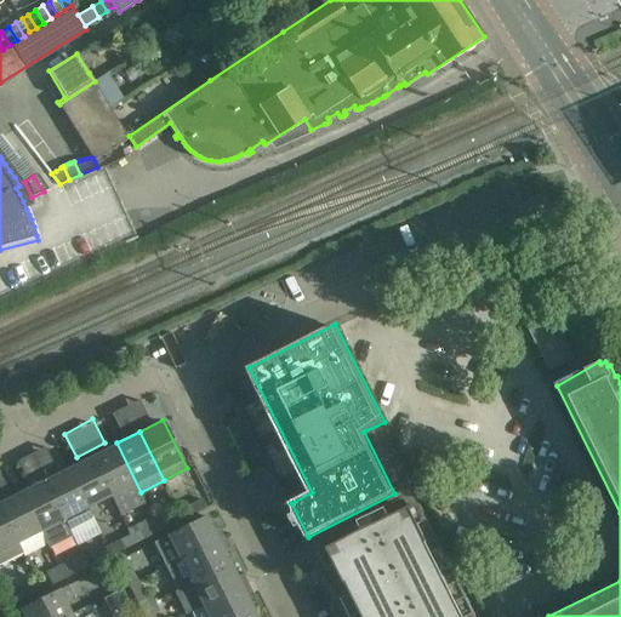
[(117,443),(92,455),(112,492),(120,512),(143,500),(140,492),(141,492),(117,443)]
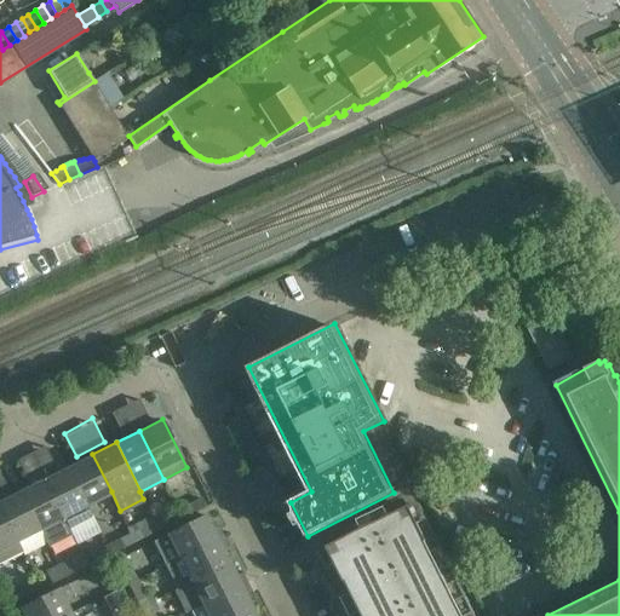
[(69,466),(87,504),(112,491),(92,454),(69,466)]
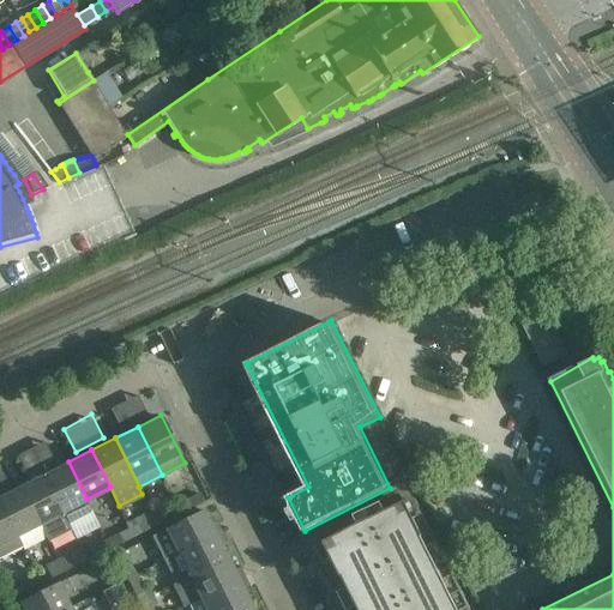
[(68,461),(44,473),(68,521),(92,509),(86,499),(68,461)]
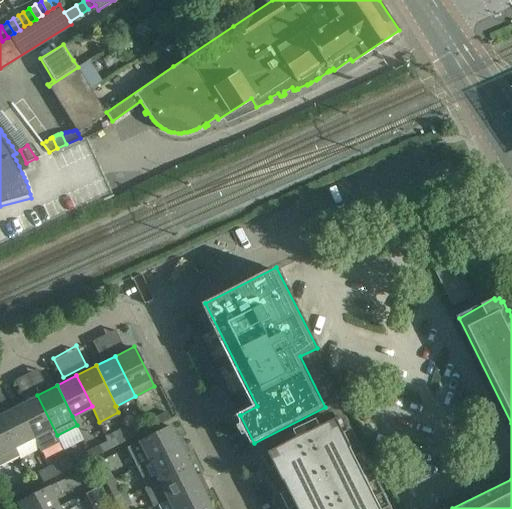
[(37,395),(18,405),(39,447),(40,449),(59,440),(57,435),(37,395)]
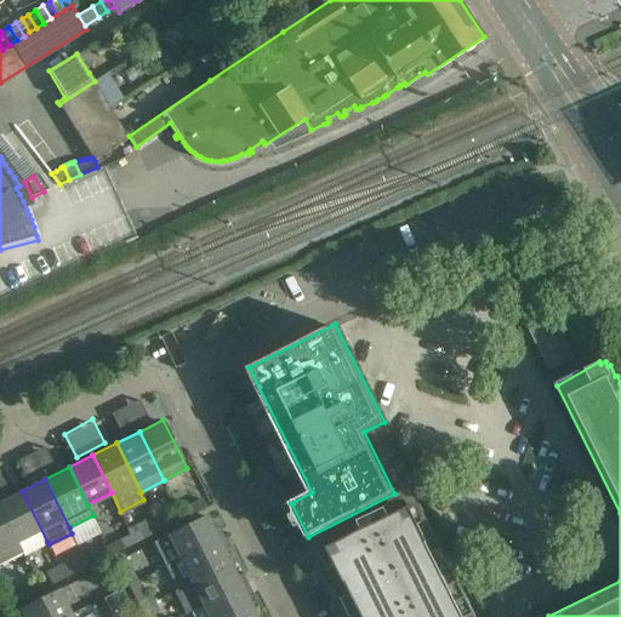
[(22,491),(0,501),(0,504),(23,550),(24,553),(47,542),(22,491)]
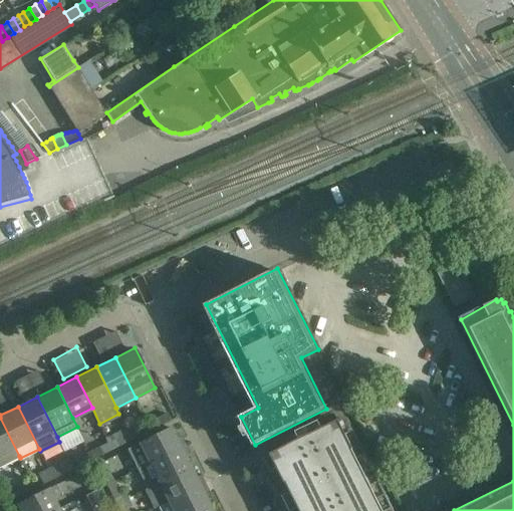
[(396,510),(364,448),(343,407),(295,431),(299,438),(264,456),(281,490),(292,510),(396,510)]
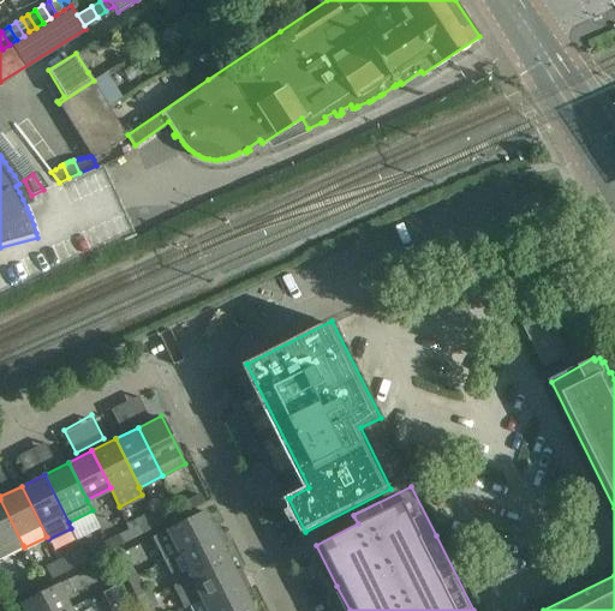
[(204,499),(201,491),(187,497),(192,505),(204,499)]
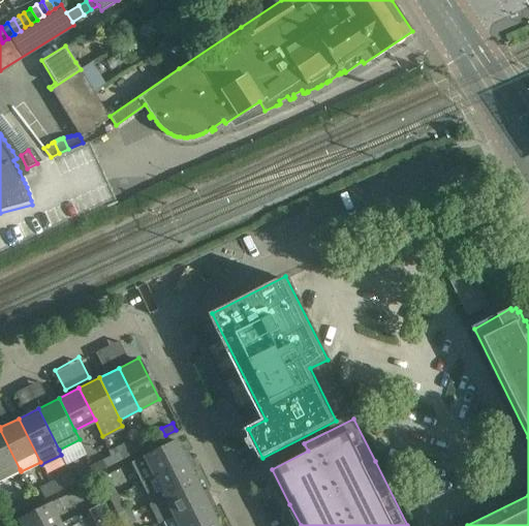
[(0,478),(20,469),(0,430),(0,478)]
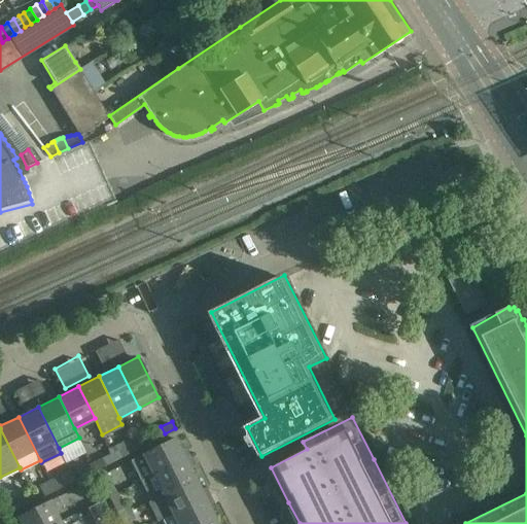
[(142,435),(131,442),(135,449),(146,443),(142,435)]
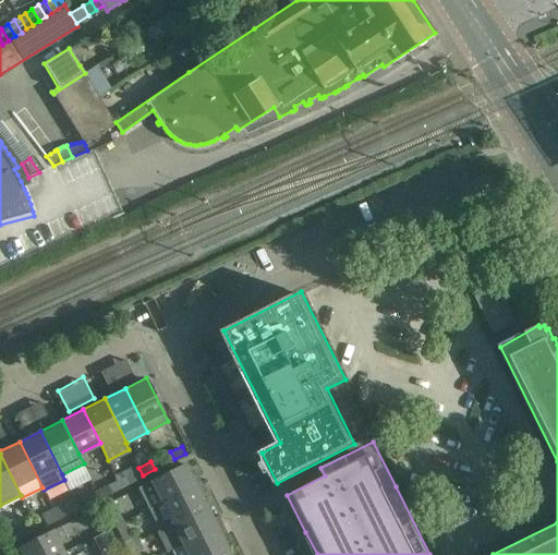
[(148,506),(195,483),(184,462),(137,486),(148,506)]
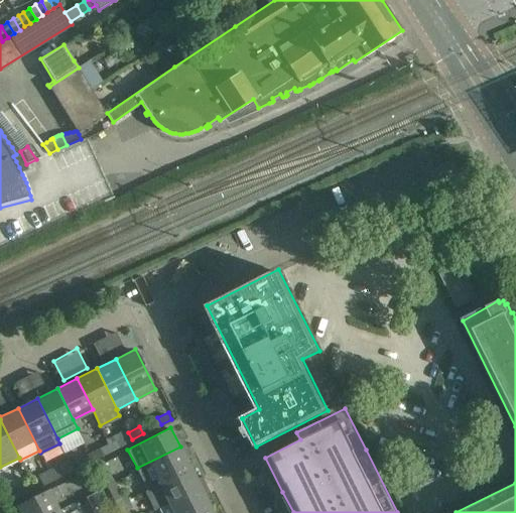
[(128,432),(109,441),(112,449),(122,444),(132,439),(128,432)]
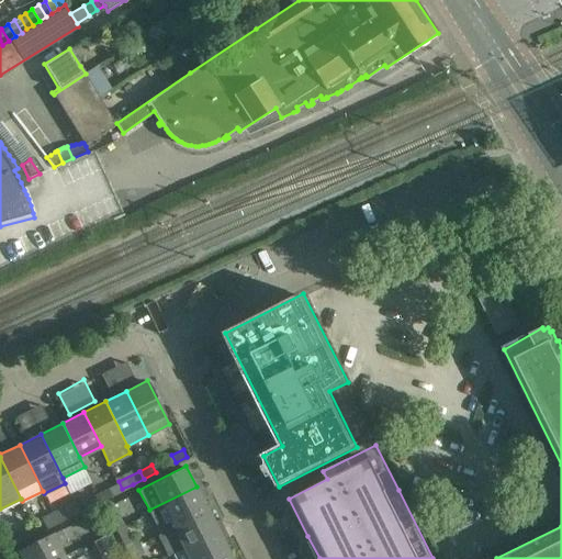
[(122,489),(119,481),(97,492),(101,500),(112,494),(122,489)]
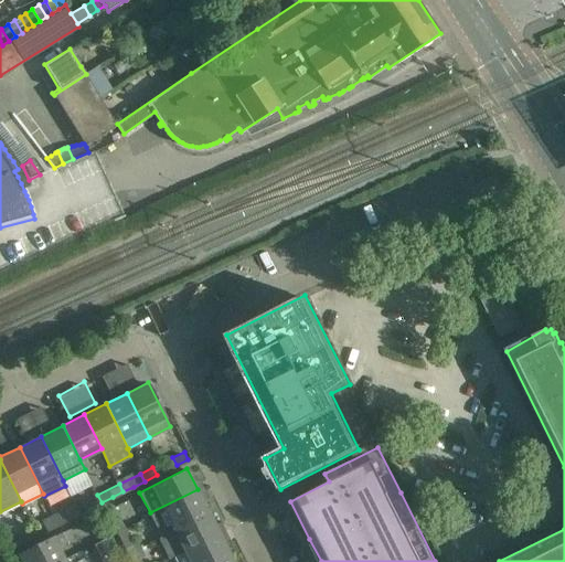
[(198,489),(150,512),(161,534),(209,511),(202,499),(209,497),(203,487),(203,486),(198,489)]
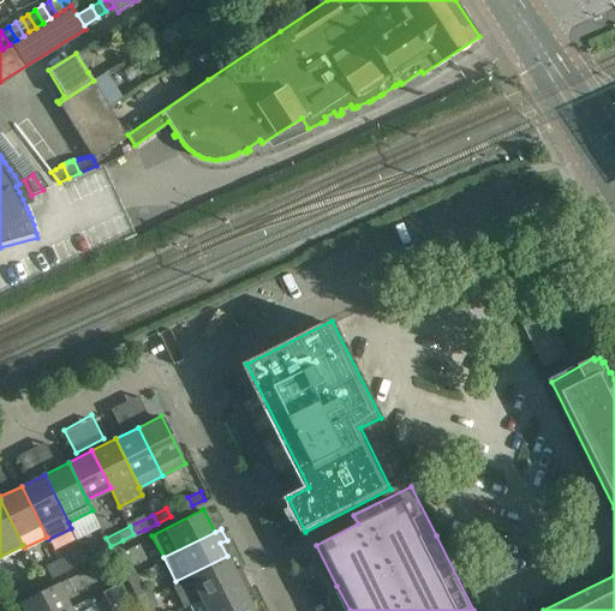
[(97,552),(111,546),(106,538),(94,544),(97,552)]
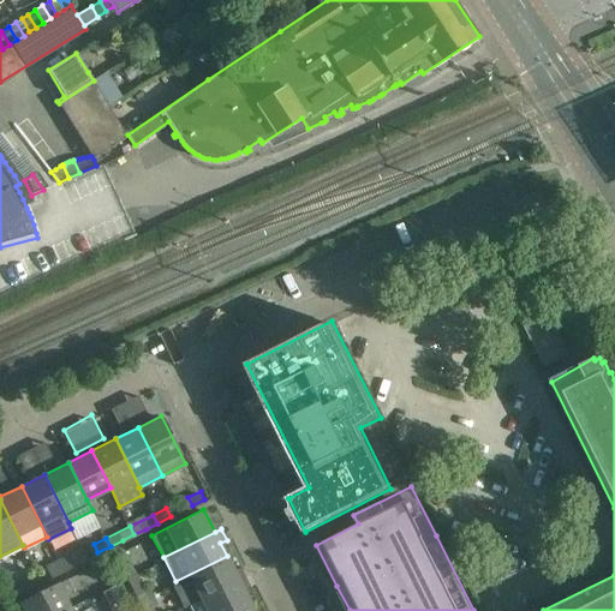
[(72,555),(59,562),(63,569),(76,563),(72,555)]
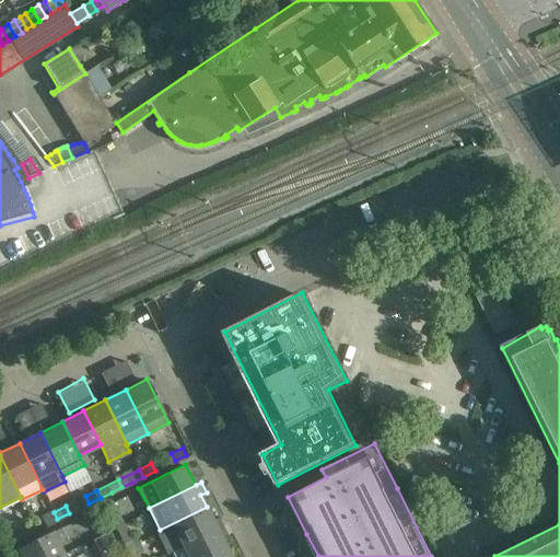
[(160,530),(159,531),(170,553),(172,550),(223,525),(219,517),(212,519),(207,507),(160,530)]
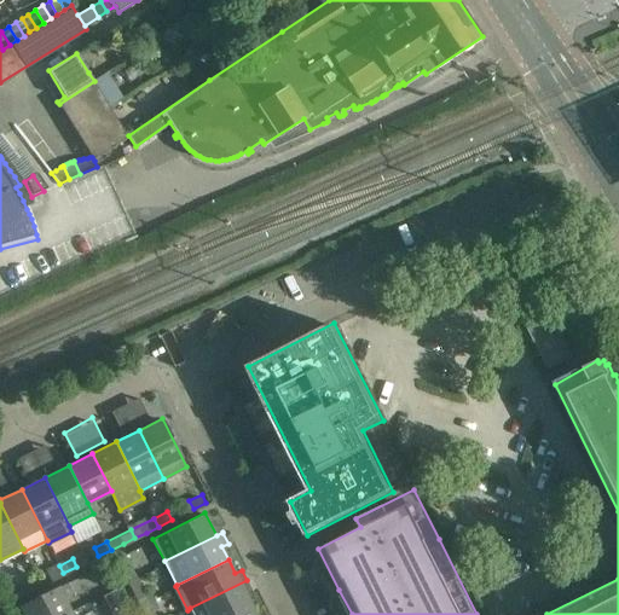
[(122,567),(128,579),(137,575),(131,562),(122,567)]
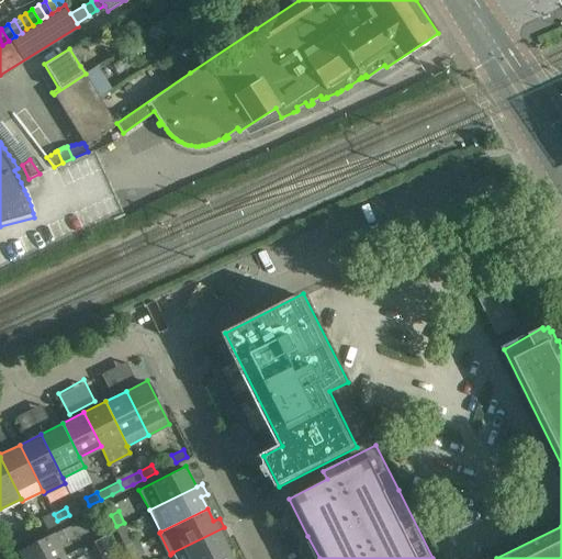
[(57,521),(54,514),(43,518),(47,526),(57,521)]
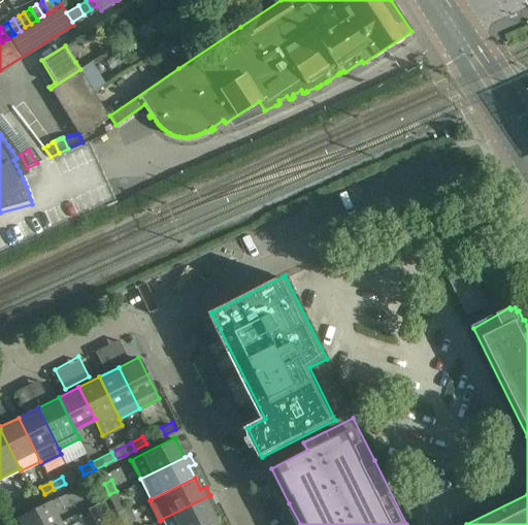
[(96,501),(104,497),(98,487),(91,490),(96,501)]
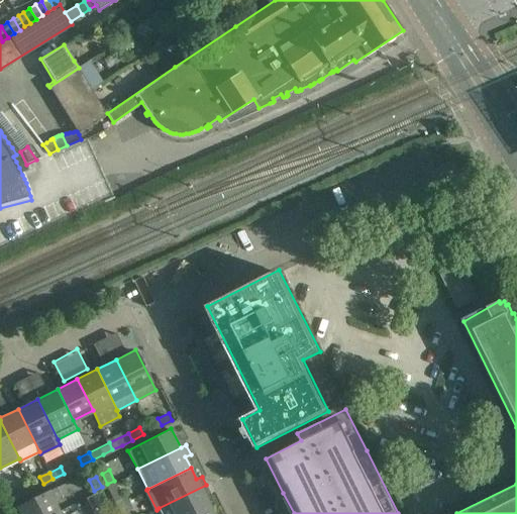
[(107,484),(117,504),(124,501),(114,481),(107,484)]
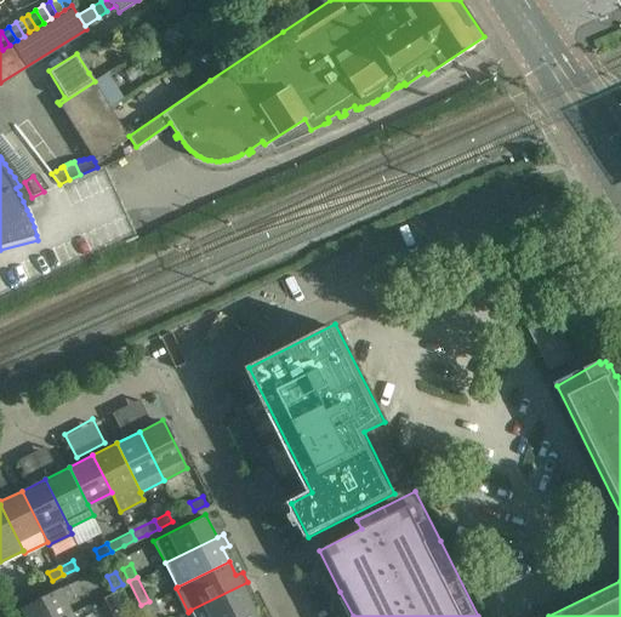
[(41,587),(36,578),(12,590),(17,598),(41,587)]
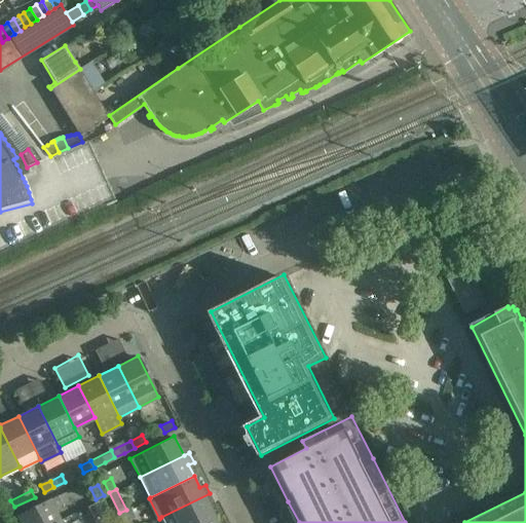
[(16,515),(21,522),(46,522),(60,517),(54,507),(64,502),(59,493),(16,515)]
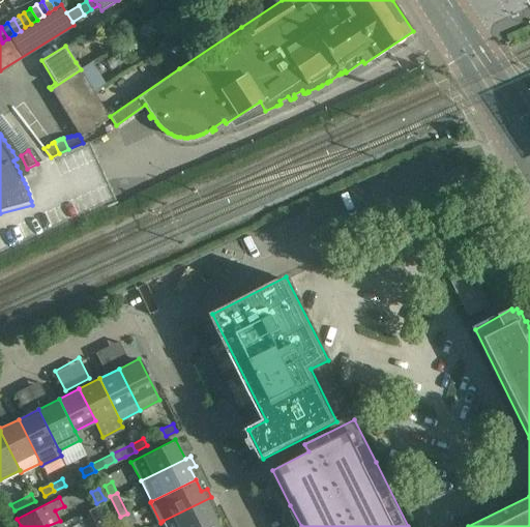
[(211,497),(163,521),(165,526),(198,526),(215,519),(210,508),(215,505),(211,497)]
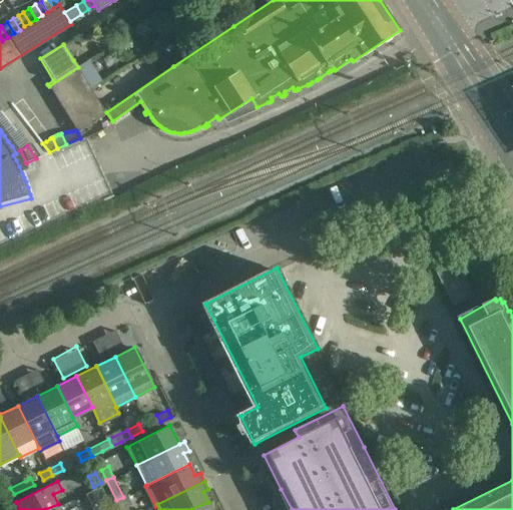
[(93,487),(84,491),(93,509),(95,509),(110,503),(101,483),(93,487)]
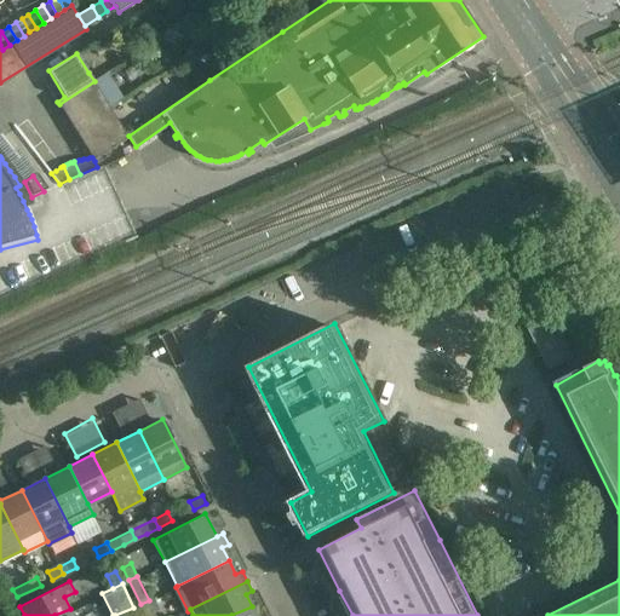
[(156,615),(149,600),(141,604),(145,615),(156,615)]
